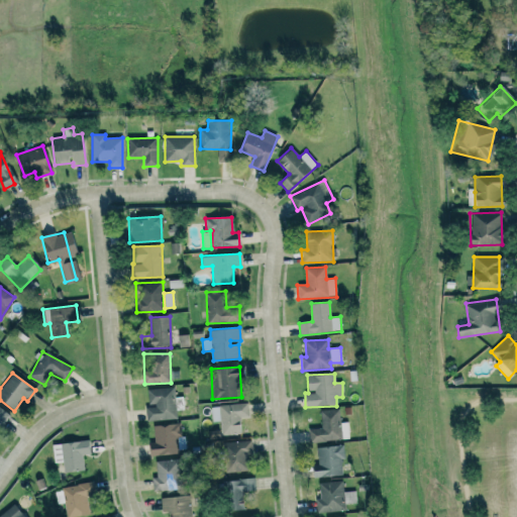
[(145,406),(145,421),(171,420),(170,389),(146,389),(147,406),(145,406)]
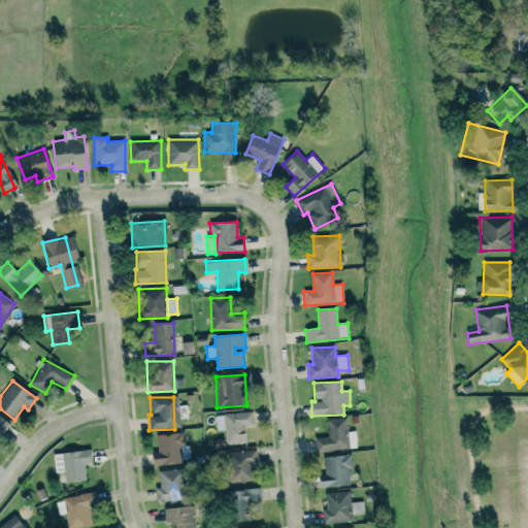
[(226,444),(245,443),(244,427),(254,427),(253,413),(216,414),(216,431),(225,430),(226,444)]
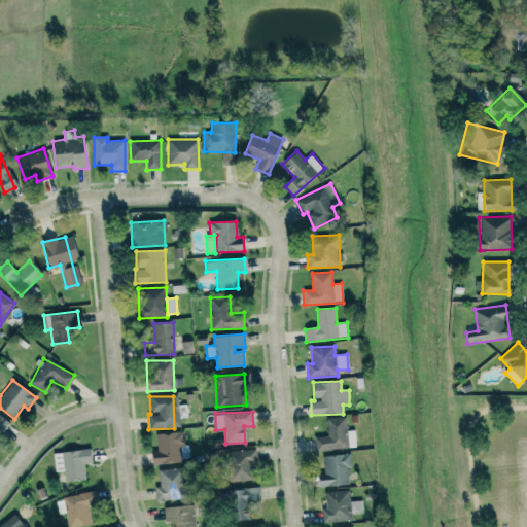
[(0,433),(1,435),(10,423),(0,416),(0,433)]
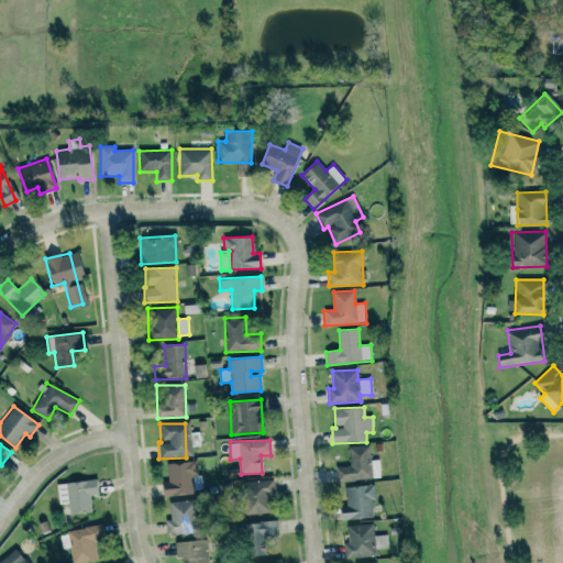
[(379,479),(378,460),(370,461),(368,445),(349,446),(350,466),(335,467),(337,481),(379,479)]
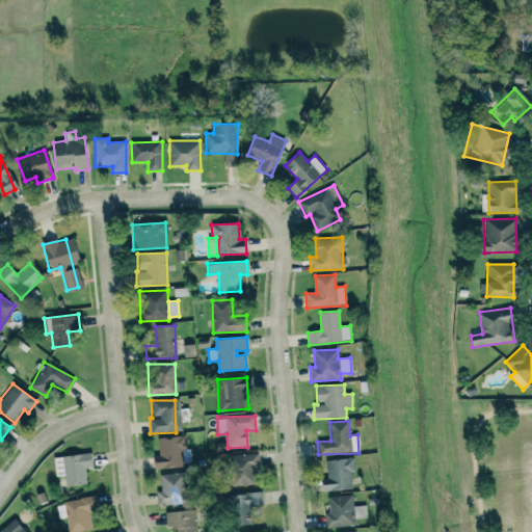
[(158,437),(158,454),(153,454),(154,468),(185,467),(184,436),(158,437)]
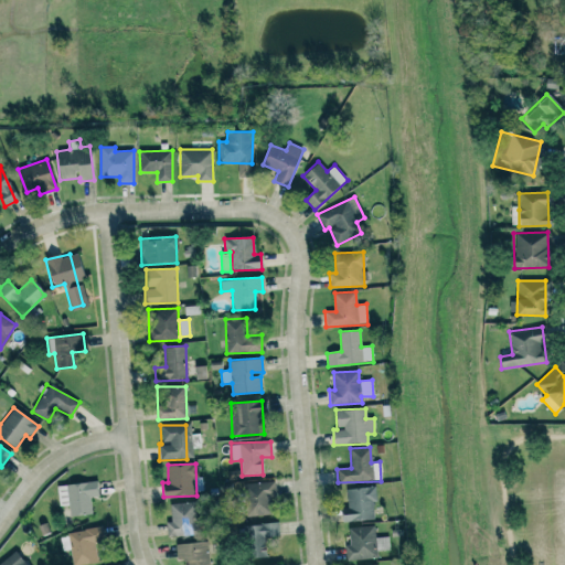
[(56,487),(59,505),(68,504),(70,516),(92,513),(89,497),(98,496),(96,480),(56,487)]
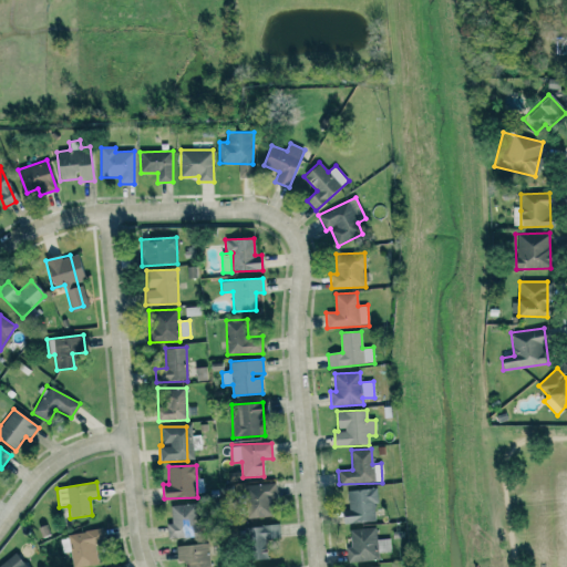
[(245,484),(246,517),(276,517),(275,483),(245,484)]
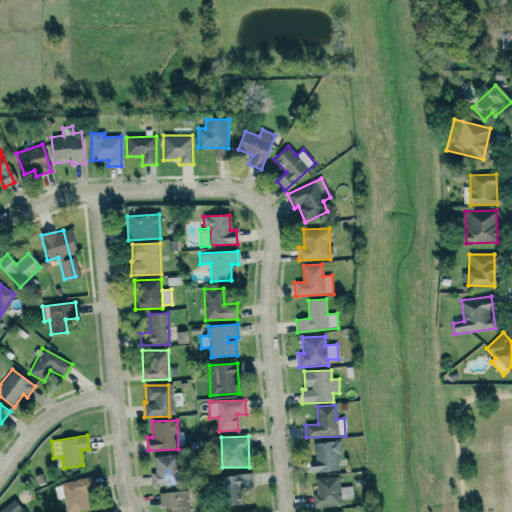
[(340,471),(339,441),(314,442),(315,460),(309,460),(310,472),(340,471)]
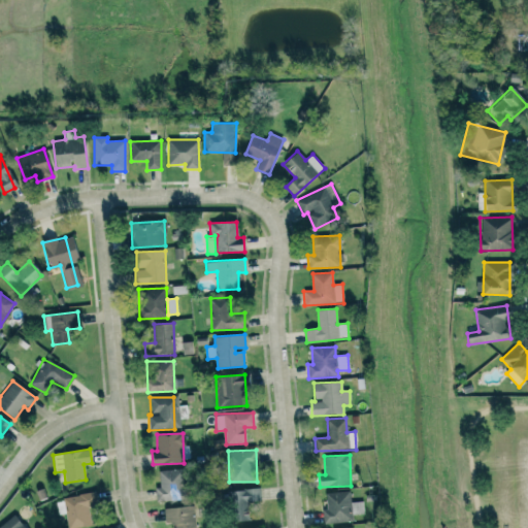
[(159,470),(159,488),(156,488),(156,499),(182,498),(180,469),(159,470)]
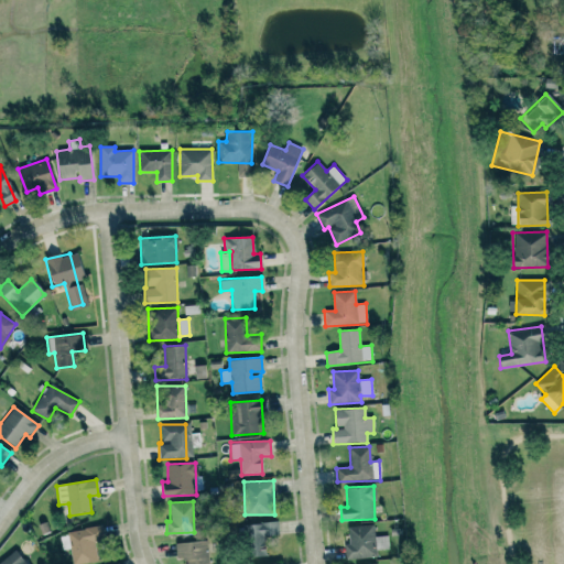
[(246,557),(264,556),(263,535),(279,535),(278,522),(243,523),(246,557)]
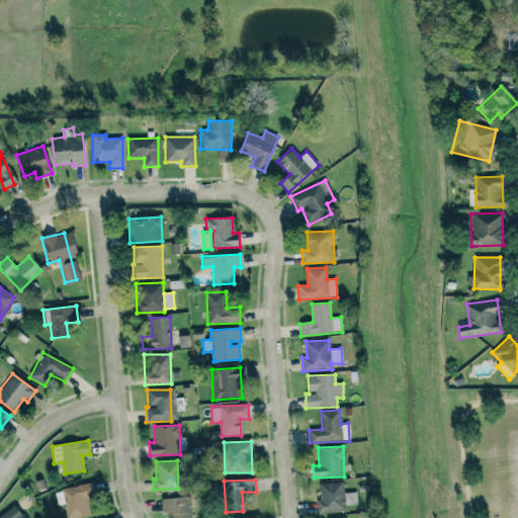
[(320,483),(320,499),(316,499),(317,513),(345,512),(343,483),(320,483)]
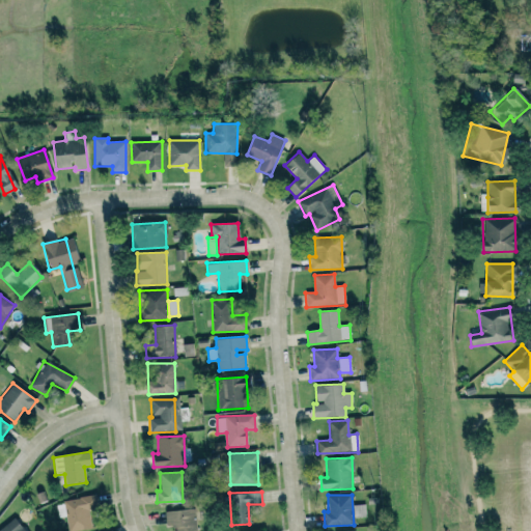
[(58,516),(66,516),(67,530),(92,529),(89,507),(98,507),(95,497),(56,501),(58,516)]
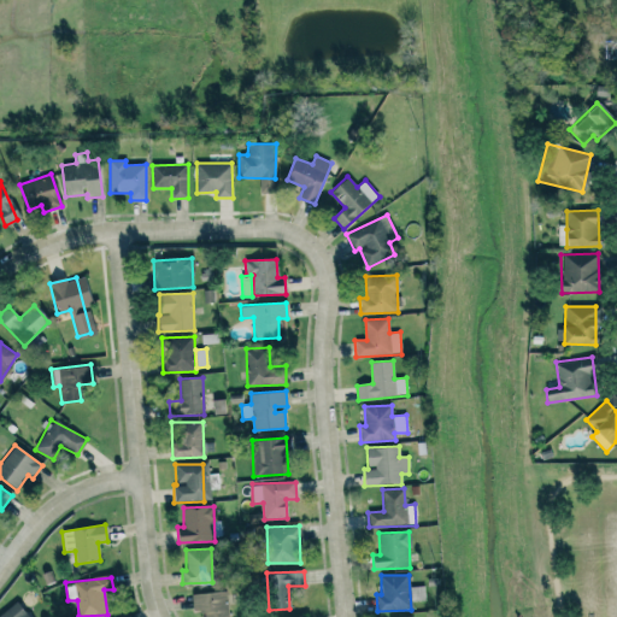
[(204,616),(228,616),(228,592),(192,593),(192,611),(204,610),(204,616)]
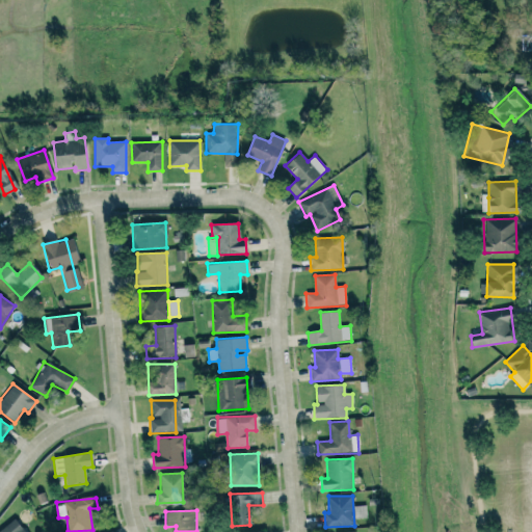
[(0,531),(24,531),(16,520),(0,529),(0,531)]
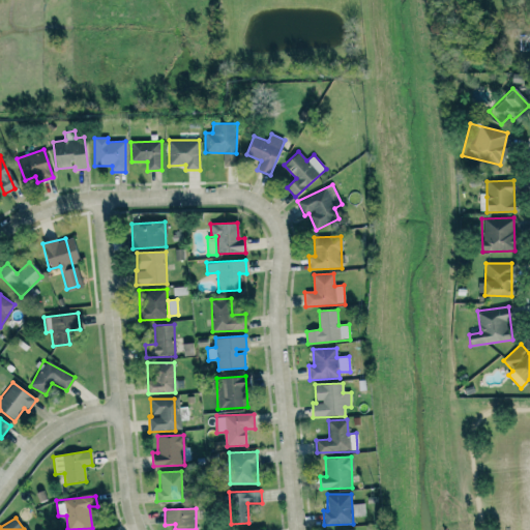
All buildings are outlined.
